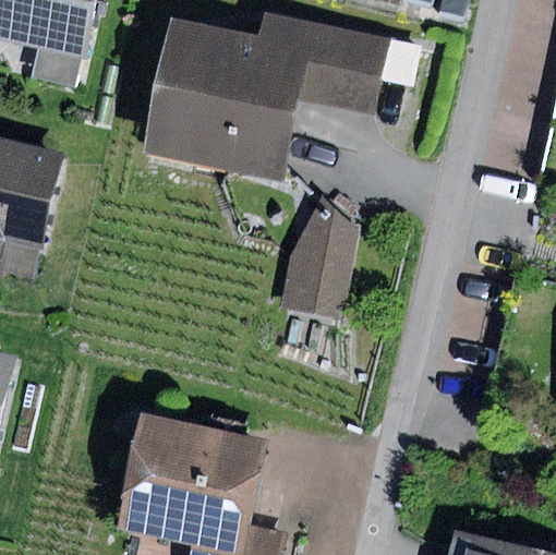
[(0,0),(0,37),(36,46),(28,75),(73,87),(94,0),(0,0)]
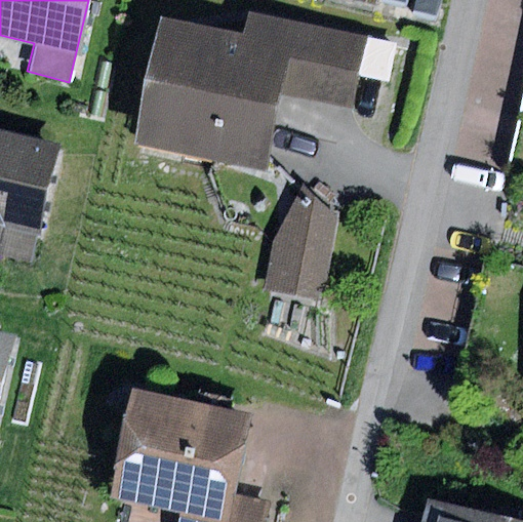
[(244,33),(162,15),(135,144),(264,170),(280,91),(353,106),(367,35),(248,10),(244,33)]
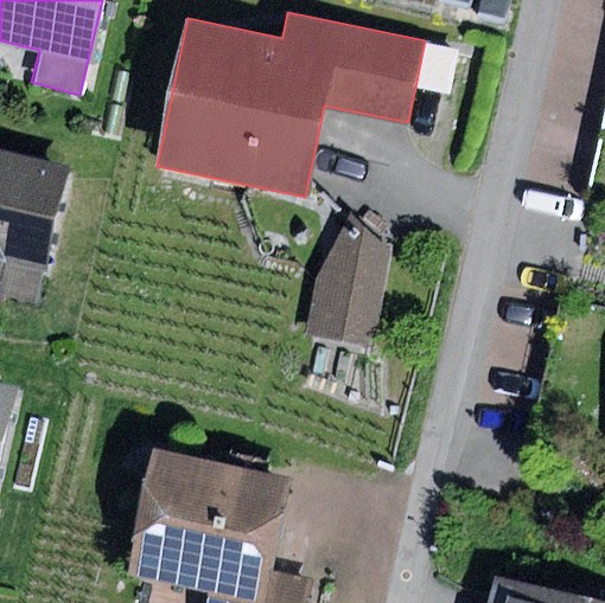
[(39,50),(0,40),(0,74),(31,82),(39,50)]
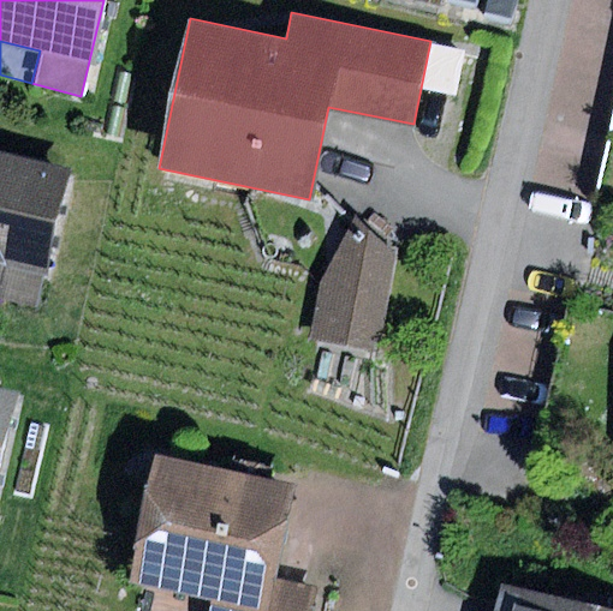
[(71,165),(0,149),(0,299),(39,309),(71,165)]
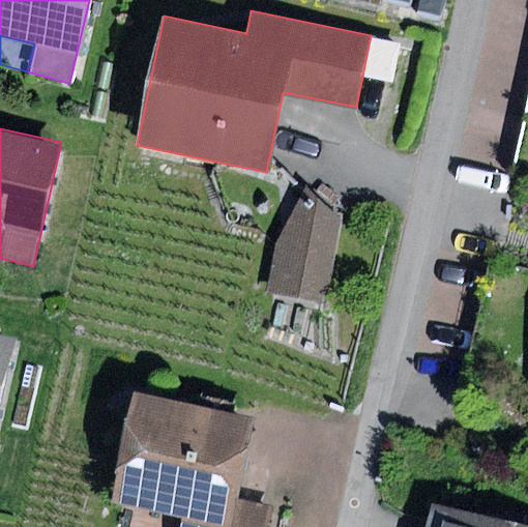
[(303,186),(273,240),(332,252),(339,216),(303,186)]
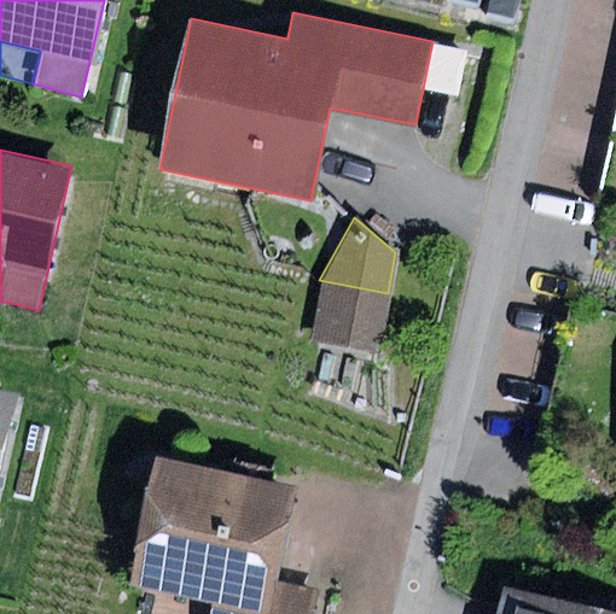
[(319,280),(308,338),(376,351),(388,293),(319,280)]
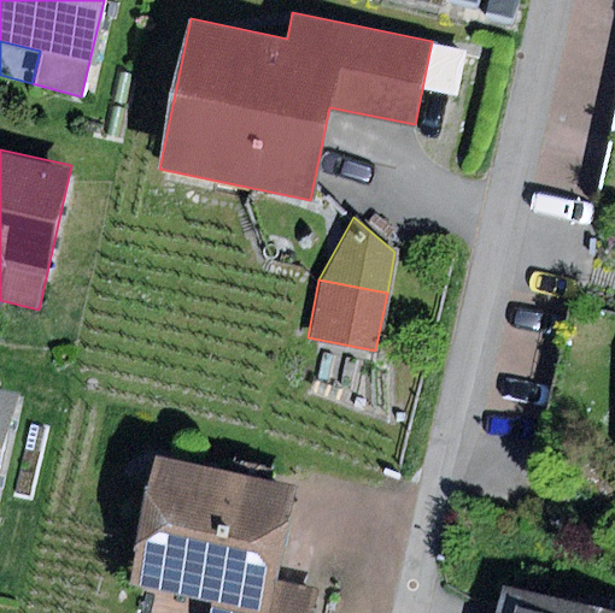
[(0,467),(19,390),(0,385),(0,467)]
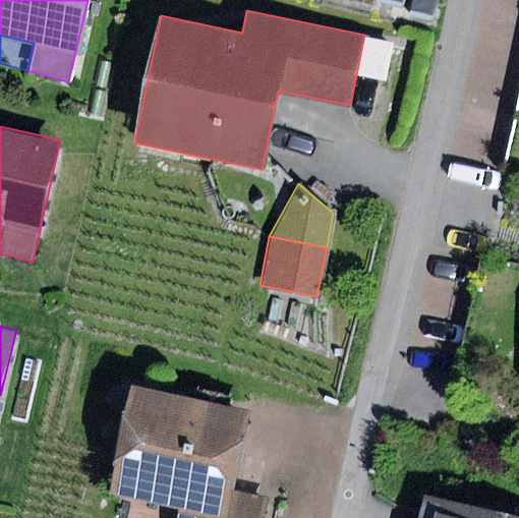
[(250,409),(132,384),(108,492),(178,507),(175,517),(266,517),(271,498),(232,490),(250,409)]
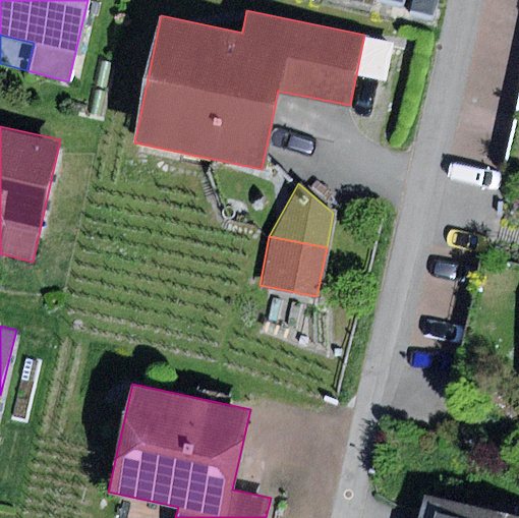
[(518,517),(425,496),(420,517),(518,517)]
